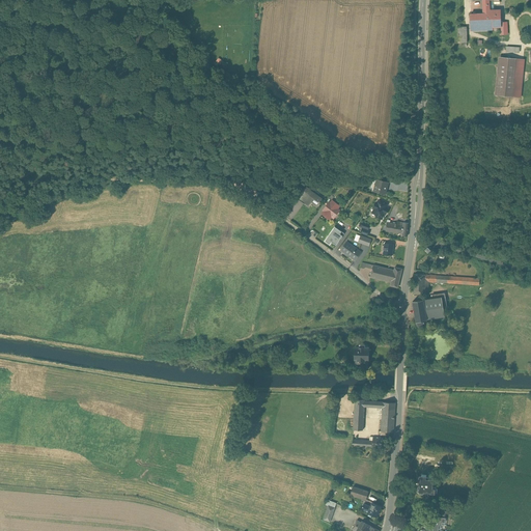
[(483,14),(471,14),(472,29),(491,28),(490,10),(490,8),(483,8),(483,14)]
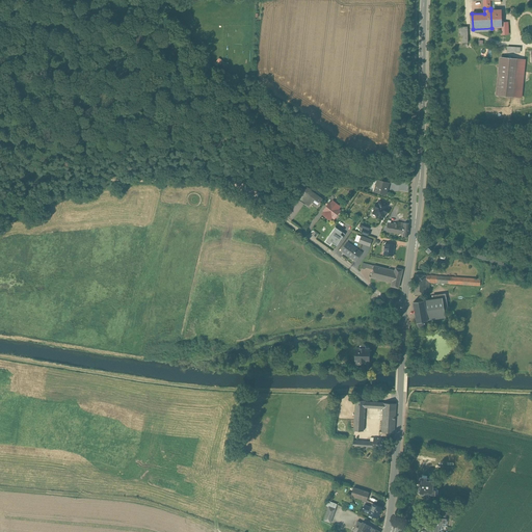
[(496,10),(490,10),(491,28),(494,28),(494,27),(501,27),(501,25),(501,10),(496,10)]
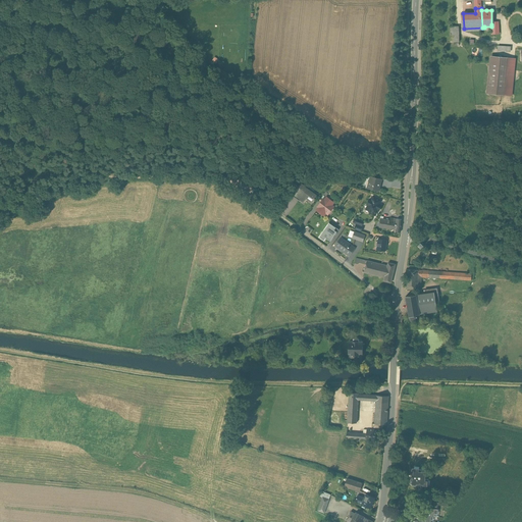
[(459,27),(450,27),(451,42),(454,42),(459,42),(459,27)]
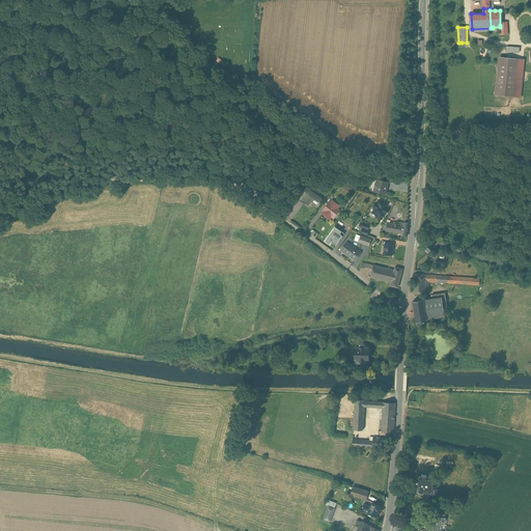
[(524,60),(500,58),(496,94),(521,96),(523,71),(524,60)]
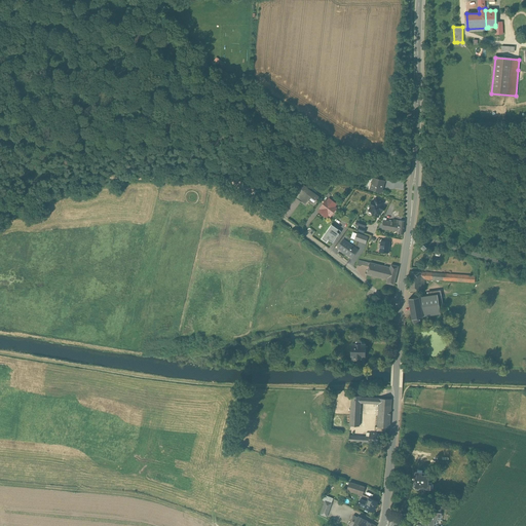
[(384,180),(373,178),(370,189),(382,192),(383,188),(382,187),(384,180)]
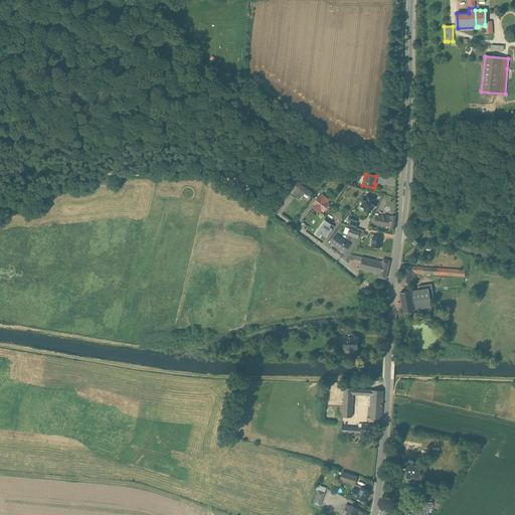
[(313,192),(295,179),(288,190),(296,196),(300,199),(303,195),(308,199),(310,196),(310,197),(311,195),(313,192)]
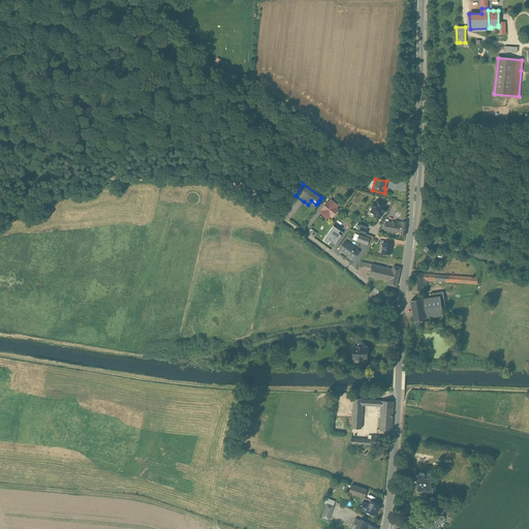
[(330,193),(323,200),(327,204),(329,201),(330,203),(331,199),(333,200),(335,197),(330,193)]
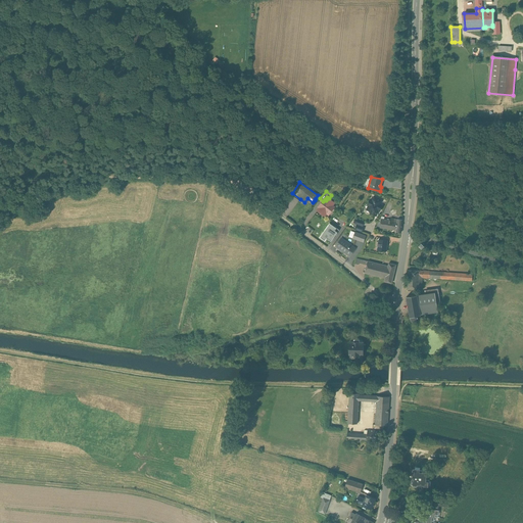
[(382,200),(374,196),(372,200),(370,199),(368,204),(369,205),(367,209),(372,211),(371,212),(376,216),(380,207),(381,208),(382,205),(380,204),(382,200)]
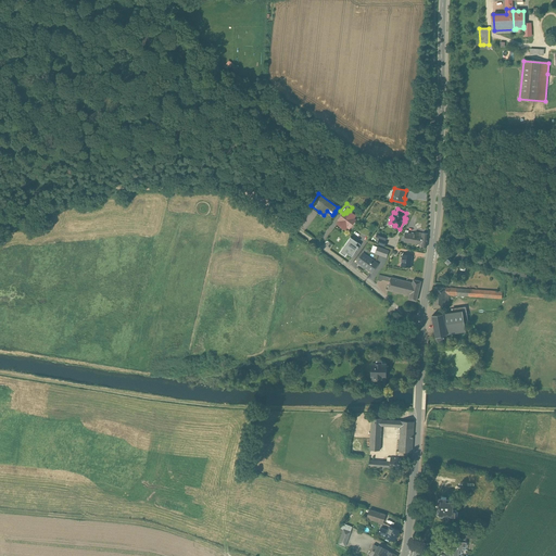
[(348,210),(346,213),(345,212),(343,214),(339,219),(340,220),(338,224),(345,229),(348,226),(350,228),(355,219),(353,218),(355,216),(350,211),(348,210)]
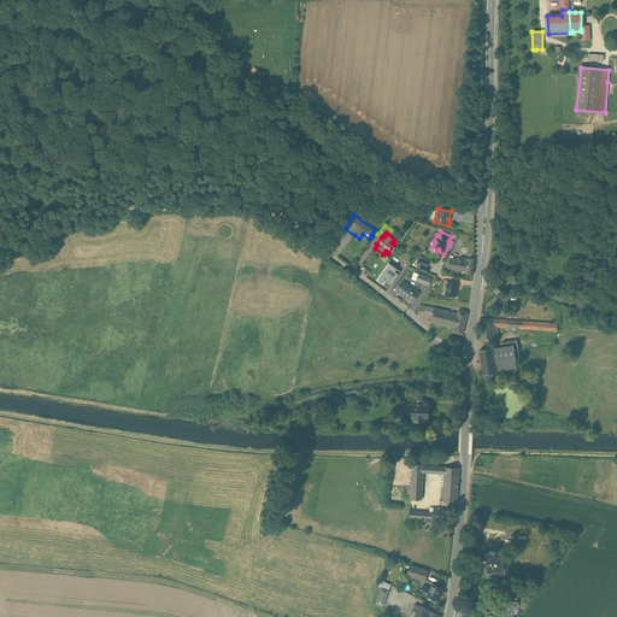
[(463,260),(450,258),(448,269),(460,270),(463,260)]
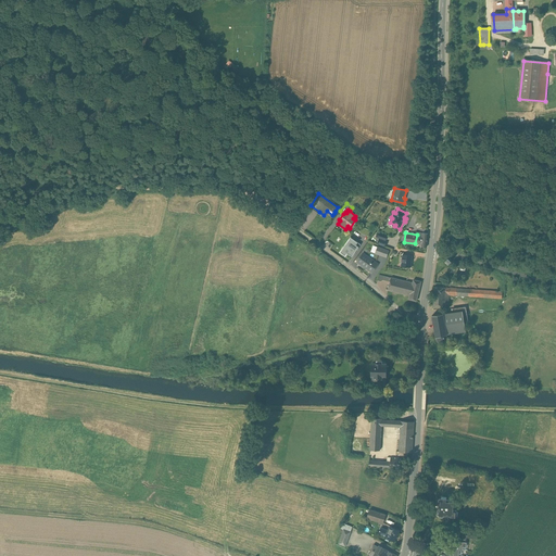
[(428,234),(422,232),(422,234),(419,232),(419,236),(417,235),(415,243),(421,244),(421,247),(427,248),(428,234)]
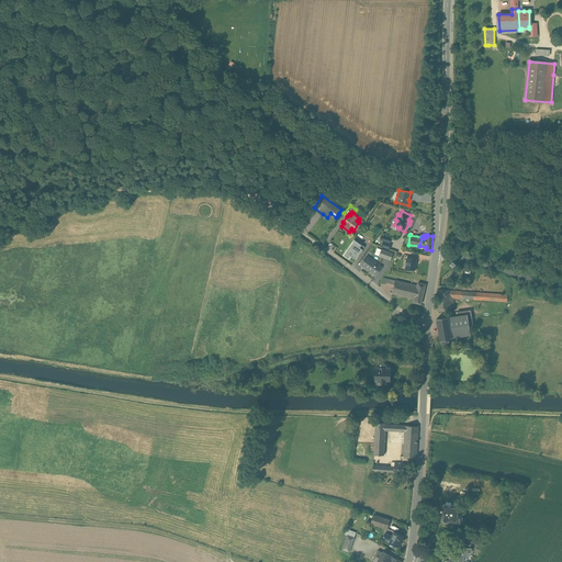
[(363,243),(356,236),(346,250),(353,256),(357,251),(358,251),(361,247),(360,247),(363,243)]
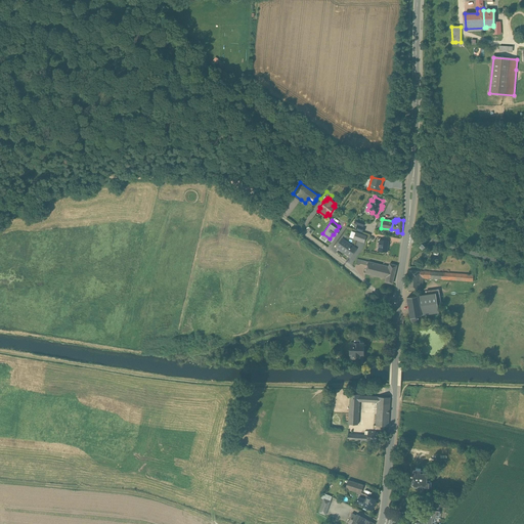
[(366,236),(356,232),(354,238),(364,243),(366,236)]
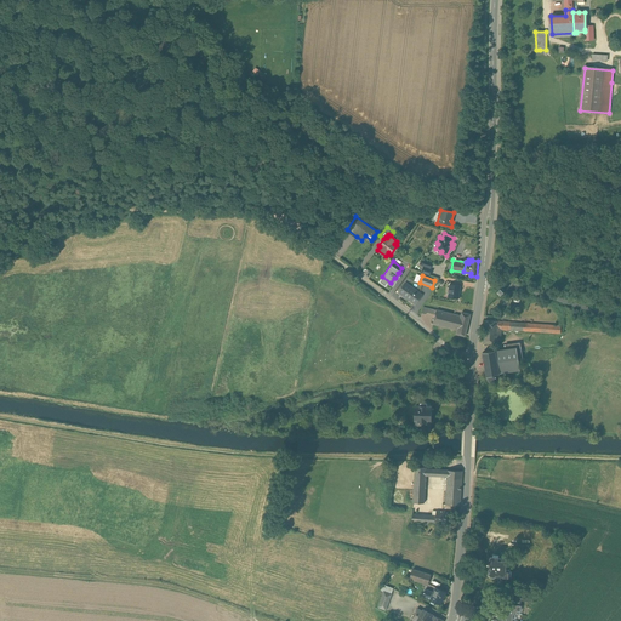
[(422,295),(405,283),(399,292),(416,305),(422,295)]
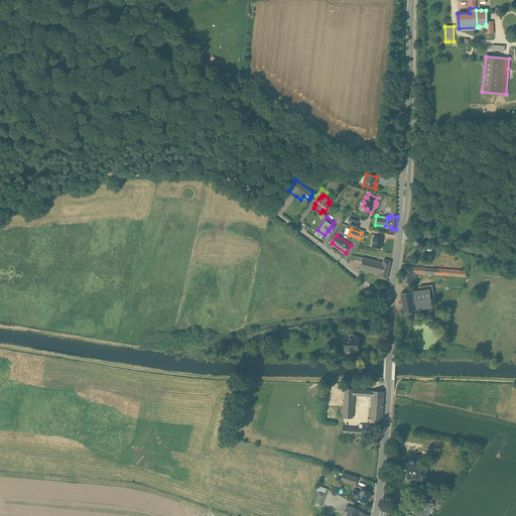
[(383,237),(374,236),(373,247),(381,248),(383,237)]
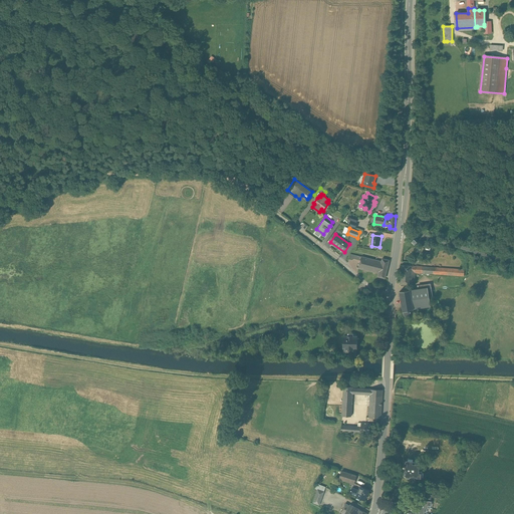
[(376,260),(361,256),(360,260),(359,264),(358,268),(359,268),(373,272),(376,260)]
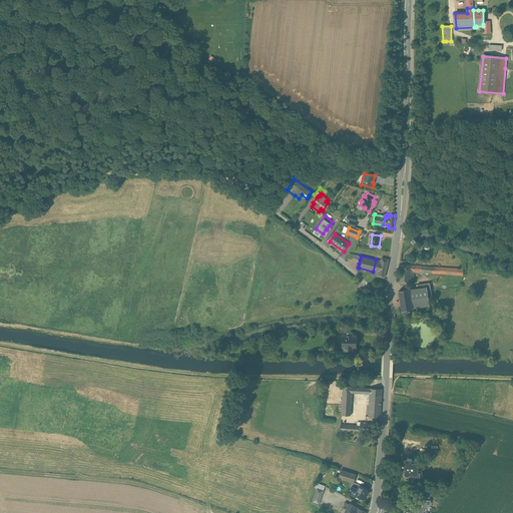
[(382,259),(381,261),(376,260),(373,272),(379,273),(378,276),(385,277),(389,260),(382,259)]
